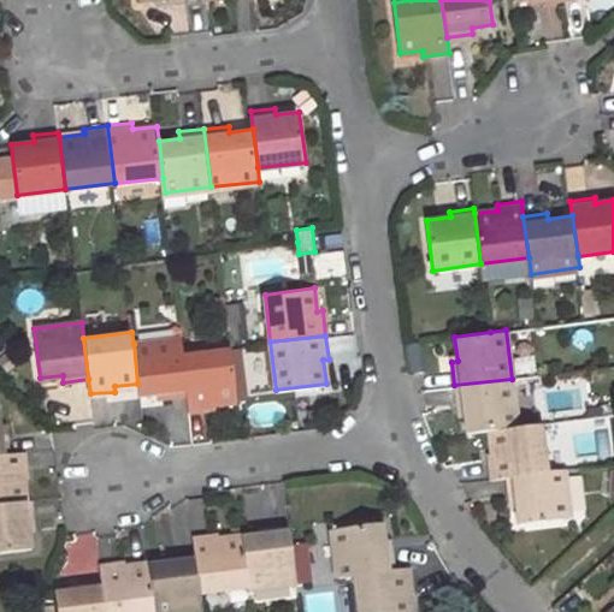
[(182,337),(134,344),(137,384),(140,394),(161,392),(163,398),(189,396),(184,354),(182,337)]
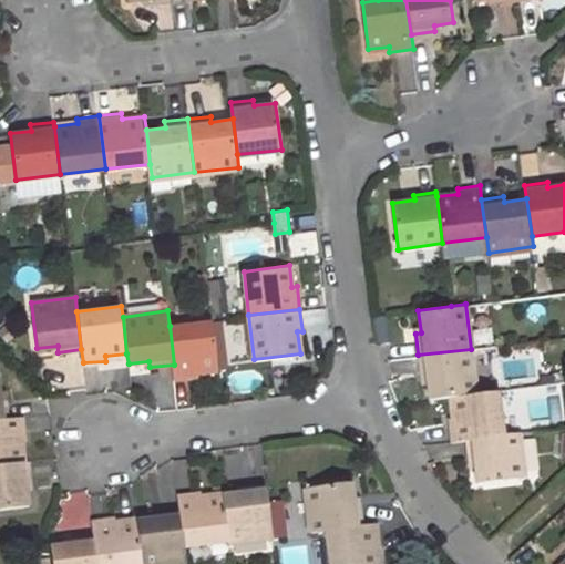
[(197,376),(196,369),(217,367),(212,320),(170,326),(174,365),(175,378),(197,376)]
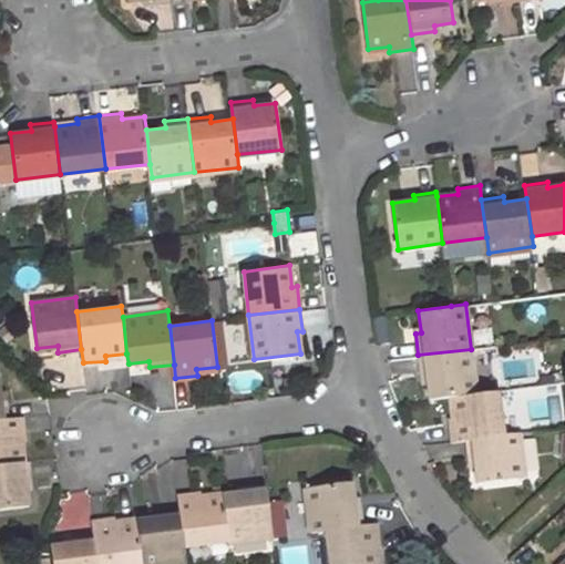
[(471,349),(418,355),(421,377),(425,377),(429,398),(452,395),(476,391),(471,349)]
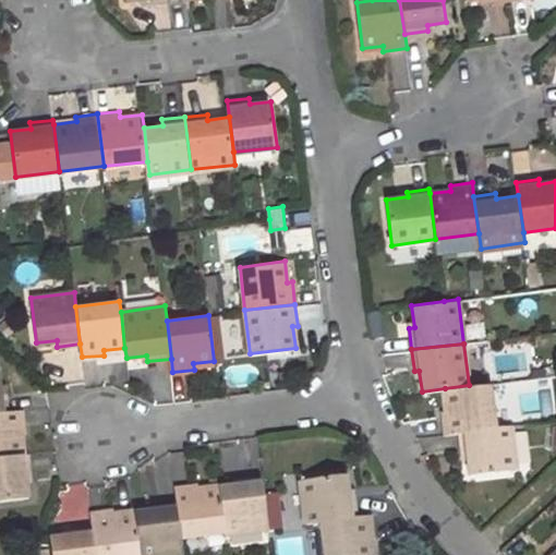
[(1,368),(0,368),(0,411),(11,410),(8,387),(3,388),(1,368)]
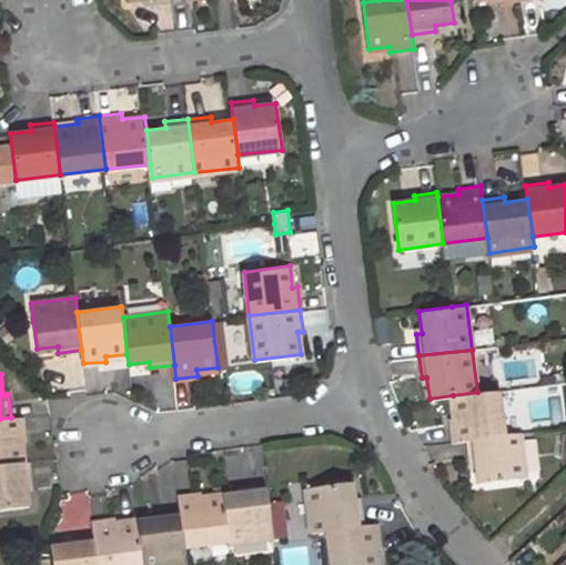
[(477,392),(453,395),(455,419),(450,420),(453,441),(468,439),(506,434),(501,390),(477,392)]
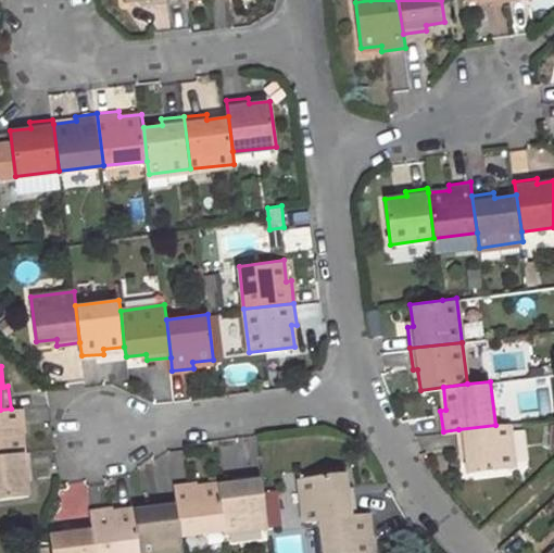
[(0,454),(23,452),(20,431),(25,430),(22,407),(11,409),(0,410),(0,454)]
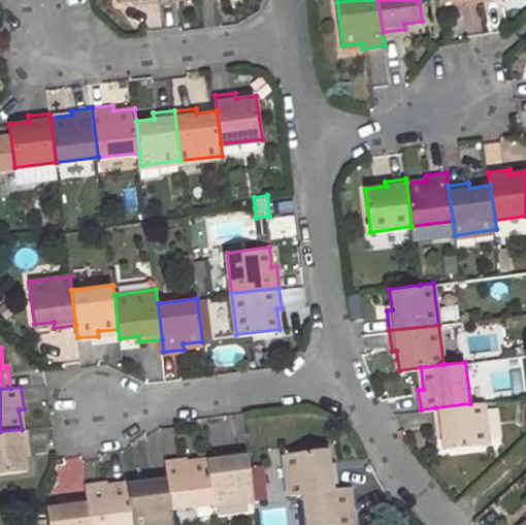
[(470,403),(435,407),(437,428),(442,428),(445,448),(489,443),(484,402),(470,403)]
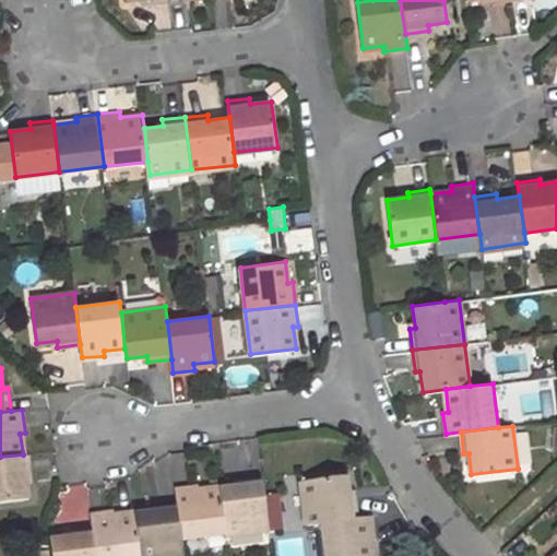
[(23,454),(0,457),(0,500),(28,497),(25,476),(31,475),(28,453),(23,454)]
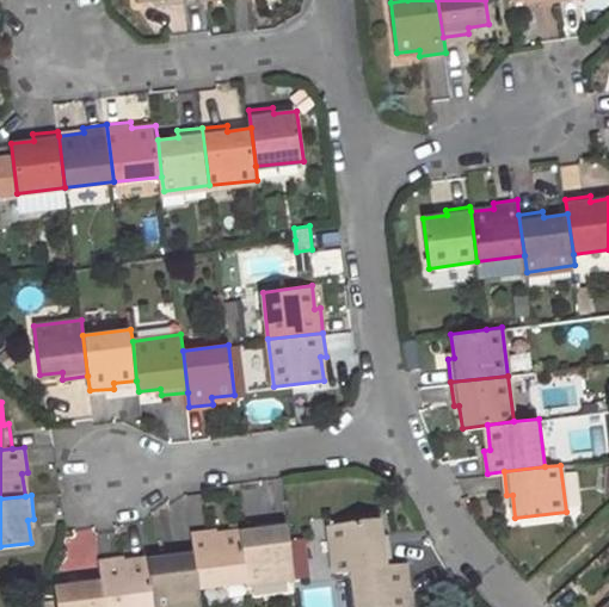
[(380,518),(330,524),(337,570),(351,569),(394,564),(391,542),(383,542),(380,518)]
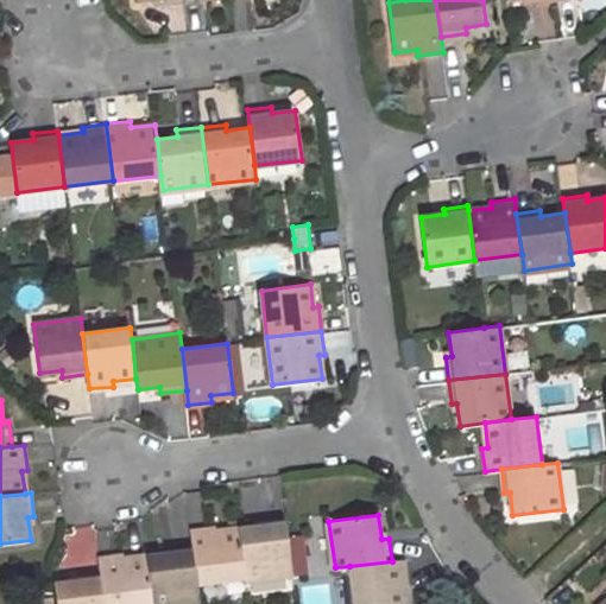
[(262,527),(239,529),(245,578),(291,573),(290,559),(285,519),(262,521),(262,527)]
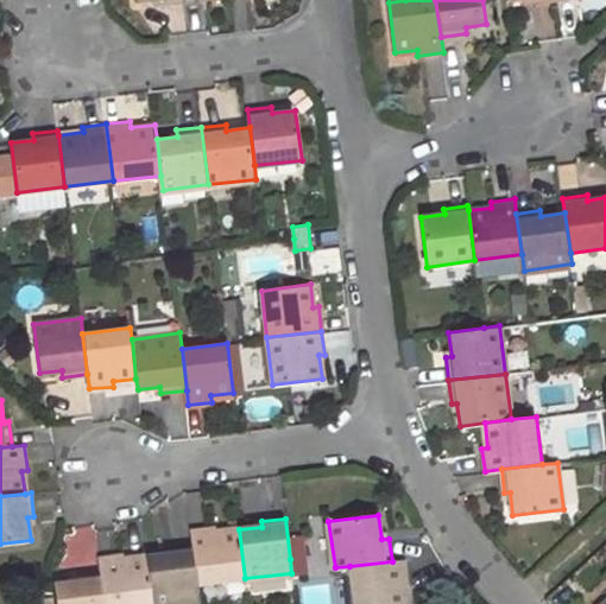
[(215,527),(191,529),(194,545),(197,584),(245,578),(239,529),(216,533),(215,527)]
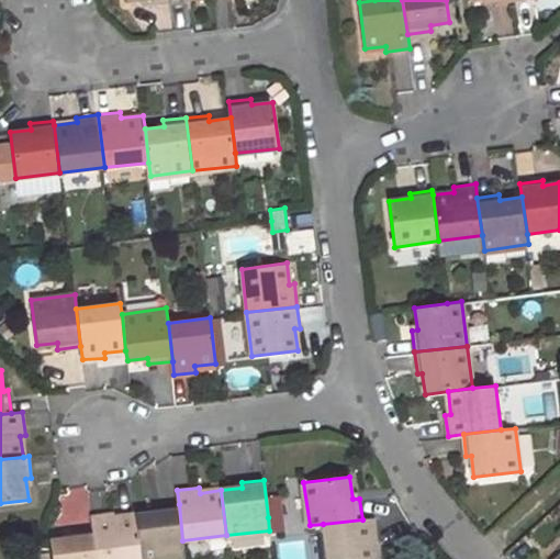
[(179,504),(155,507),(156,513),(136,515),(141,558),(154,558),(185,556),(182,540),(179,504)]
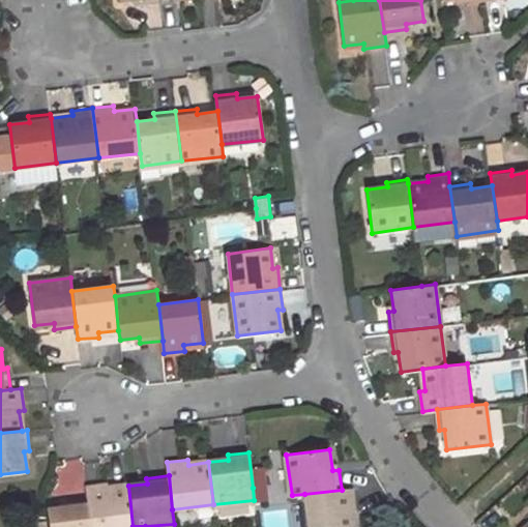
[(108,484),(87,486),(88,498),(91,526),(133,526),(128,486),(109,488),(108,484)]
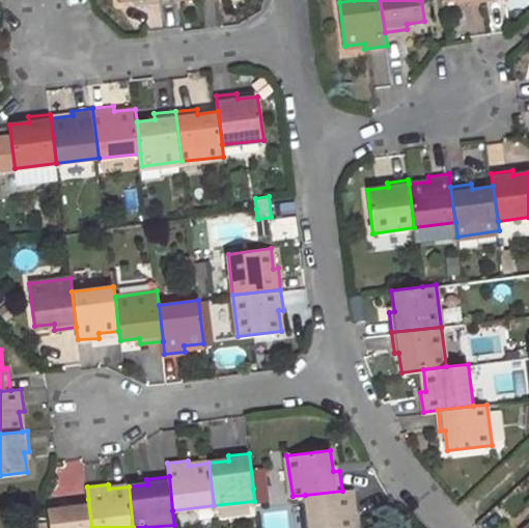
[(275,487),(253,489),(254,501),(260,500),(276,498),(275,487)]
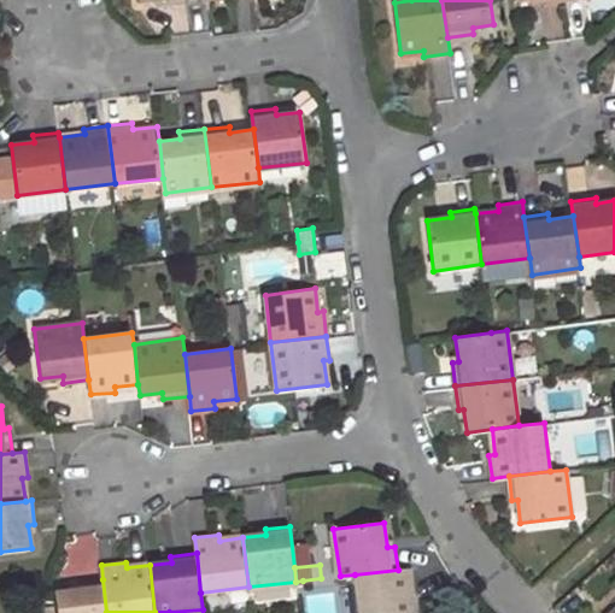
[(398,570),(355,575),(359,612),(411,612),(410,594),(416,593),(413,567),(398,570)]
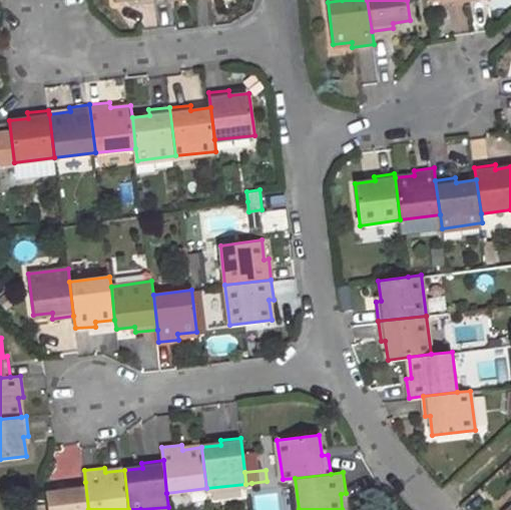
[(267,481),(251,483),(252,494),(269,492),(267,481)]
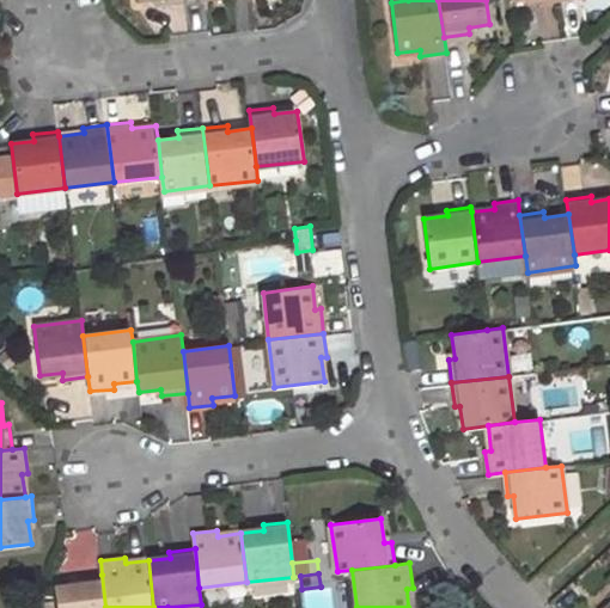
[(77,584),(55,587),(58,607),(105,607),(102,575),(77,578),(77,584)]
